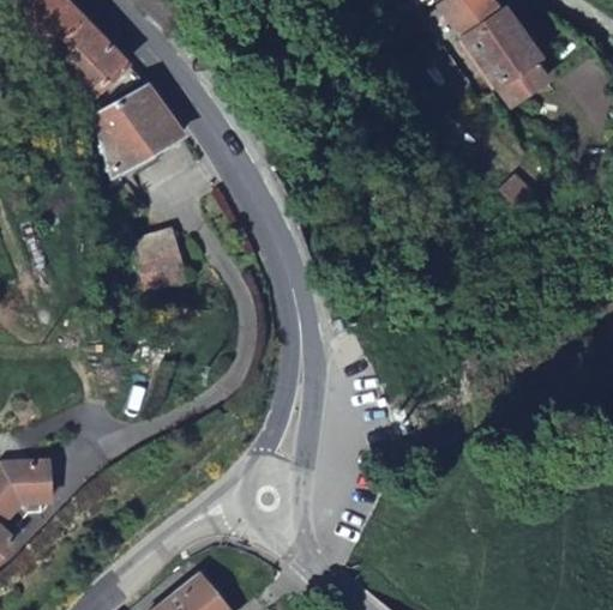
[(128,59),(71,0),(1,0),(91,97),(128,59)]
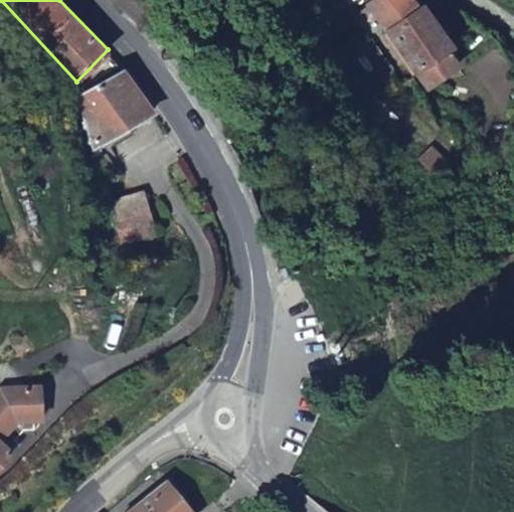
[(373,13),(390,0),(376,0),(367,7),(373,13)]
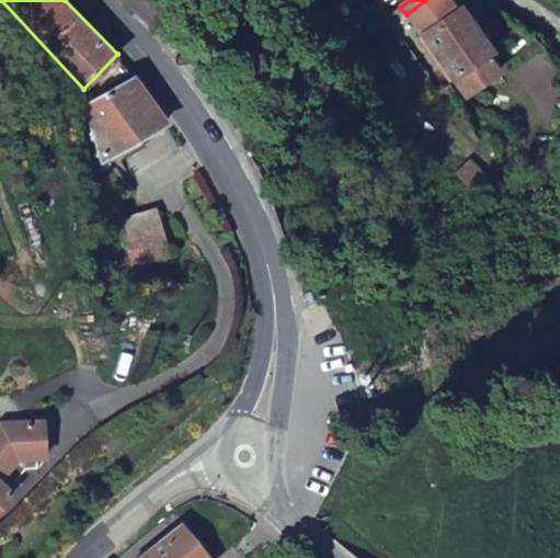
[(426,40),(459,81),(471,71),(481,83),(501,69),(491,57),(495,53),(461,8),(456,11),(448,0),(425,0),(407,14),(426,40)]
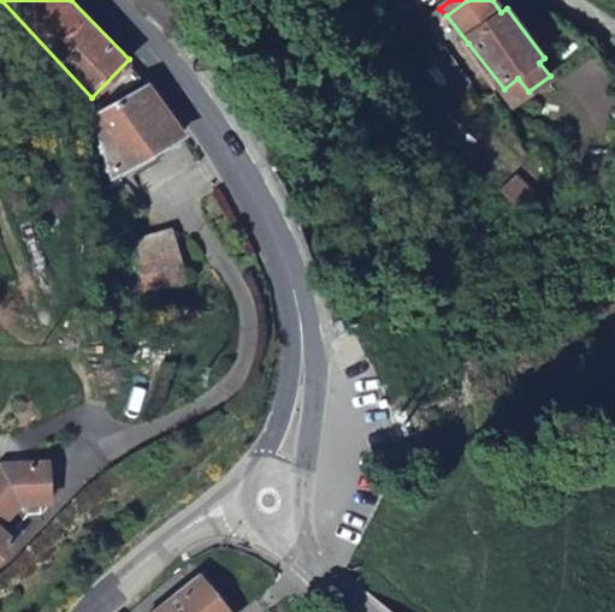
[(423,22),(429,29),(447,16),(439,9),(423,22)]
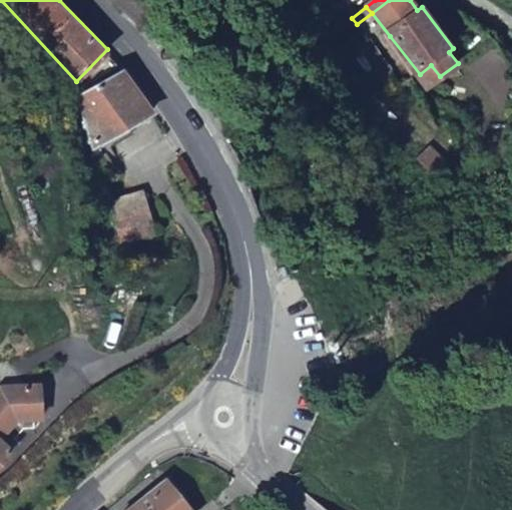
[(357,24),(374,47),(390,36),(372,13),(357,24)]
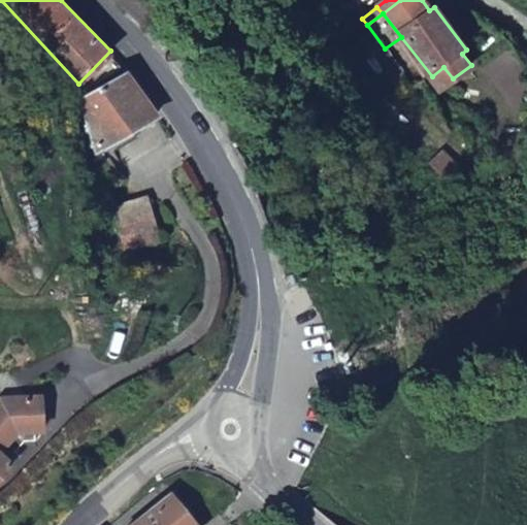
[(443,67),(432,76),(439,87),(453,78),(443,67)]
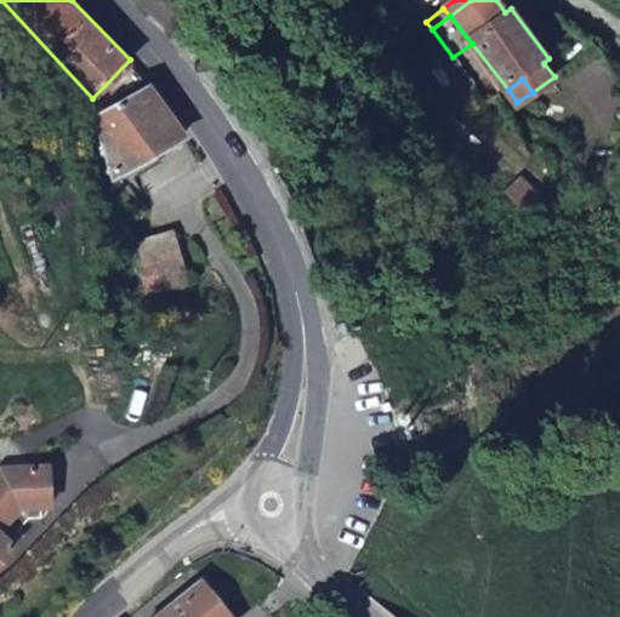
[(114,176),(186,133),(152,81),(95,114),(114,176)]
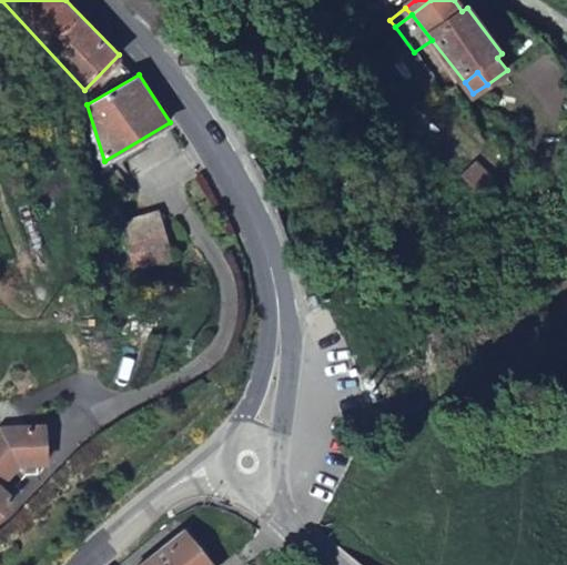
[(127,271),(169,259),(155,220),(154,202),(105,215),(127,271)]
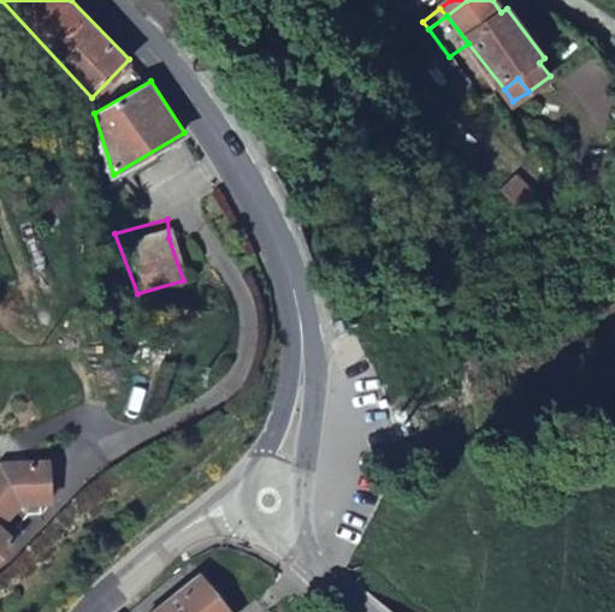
[(0,562),(24,536),(21,532),(34,517),(45,515),(45,506),(51,504),(49,467),(43,467),(7,467),(0,474),(0,562)]
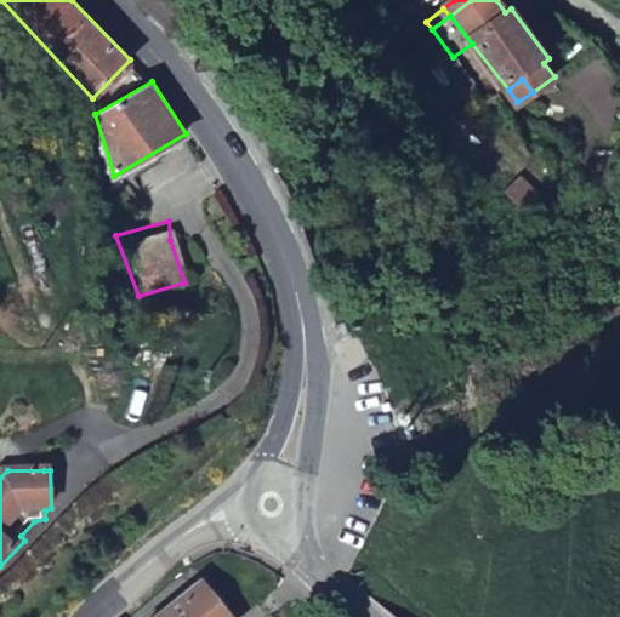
[(235,616),(202,576),(154,616),(235,616)]
